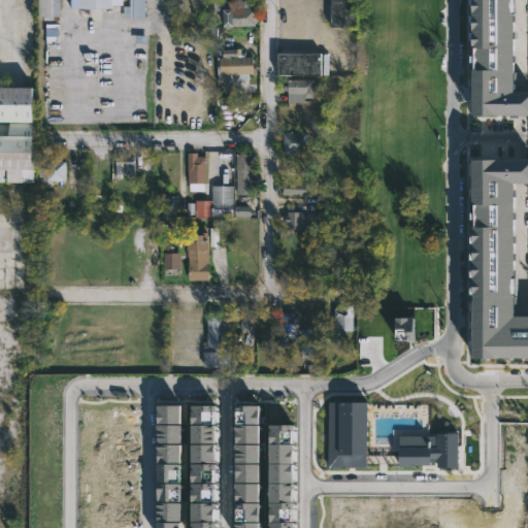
[(59,0),(59,18),(54,18),(54,21),(43,20),(43,15),(36,15),(36,0),(59,0)]
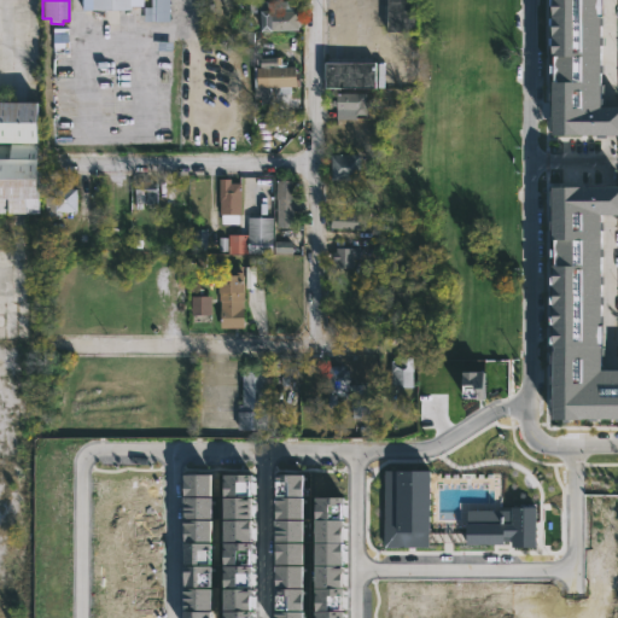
[(169,0),(169,22),(151,22),(151,0),(130,0),(130,10),(93,10),(93,0),(169,0)]
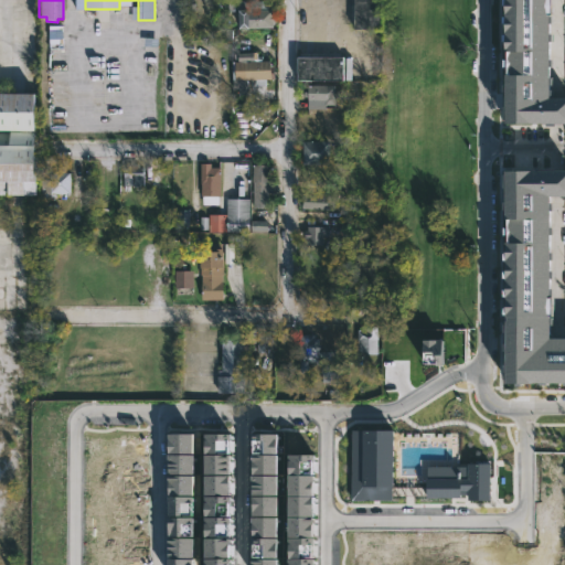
[(264,0),(264,8),(273,9),(273,14),(276,14),(276,27),(247,25),(247,9),(254,9),(254,0),(264,0)]
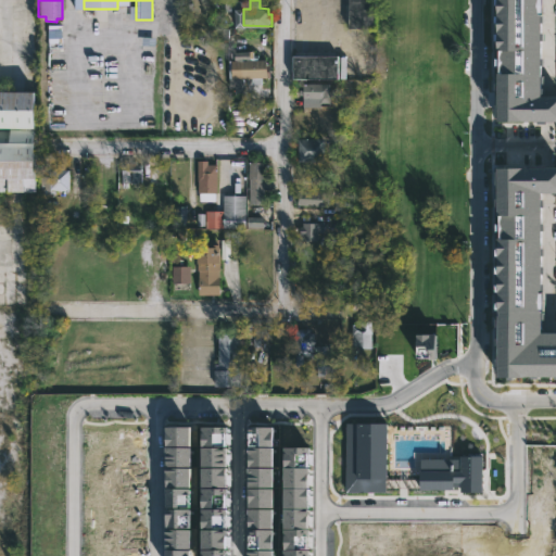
[(555,0),(495,0),(496,125),(547,125),(555,125),(555,98),(547,98),(542,98),(541,0),(555,0),(555,332),(543,332),(542,197),(547,197),(555,197),(555,171),(547,171),(498,171),(500,380),(555,379),(555,0)]
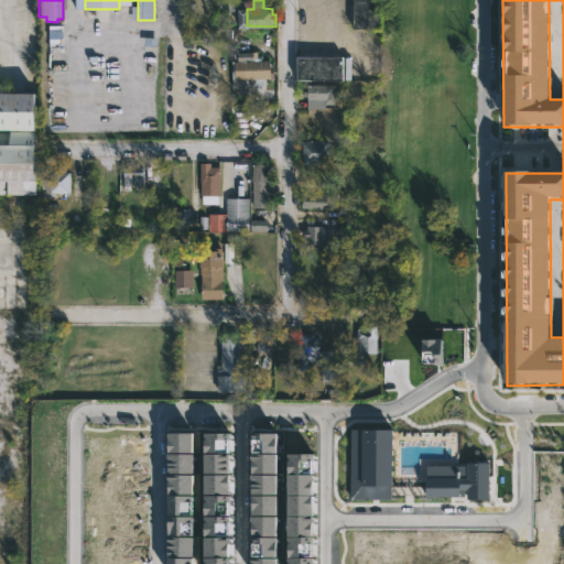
[(253,53),(253,61),(270,61),(270,66),(274,66),(274,82),(235,80),(235,62),(237,62),(237,53),(253,53)]
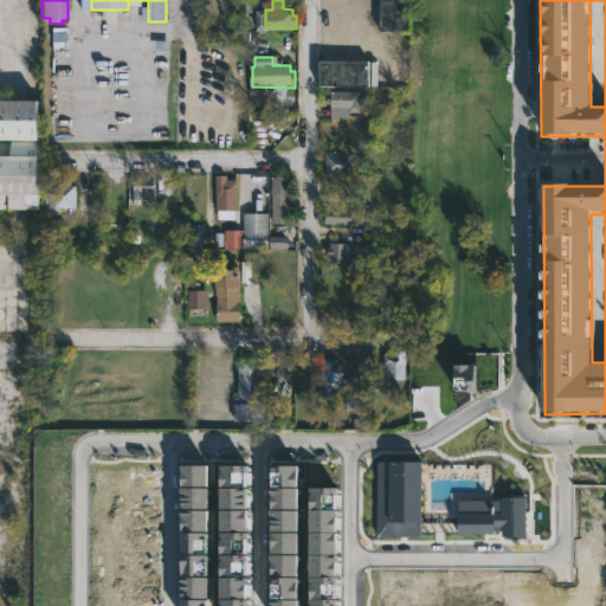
[(368,85),(320,84),(320,59),(369,60),(368,85)]
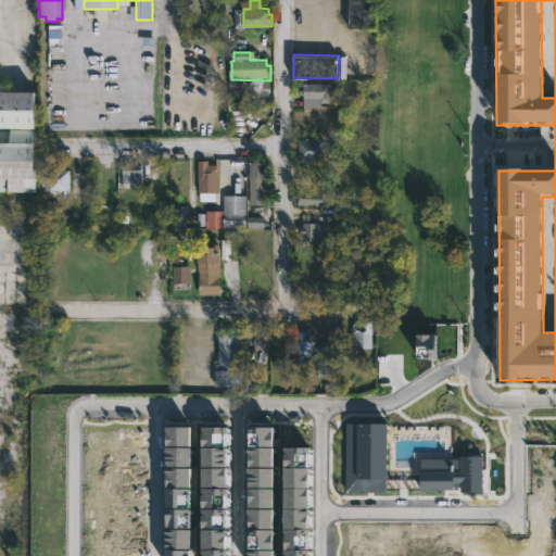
[(329,84),(329,102),(320,101),(320,98),(317,98),(317,104),(304,103),(304,83),(329,84)]
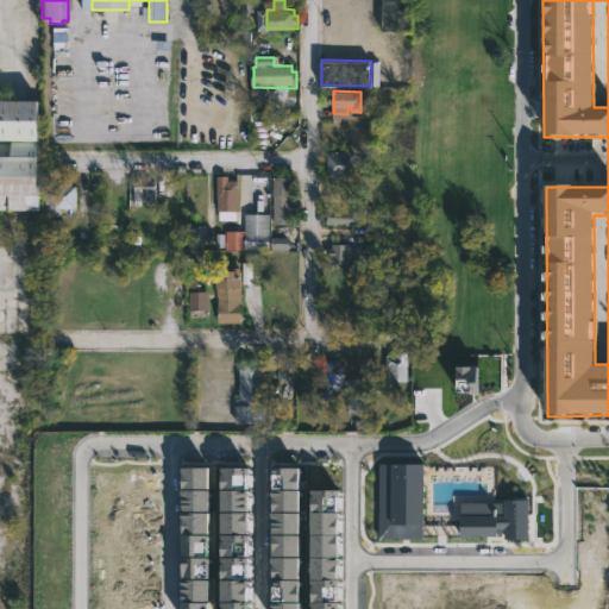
[(0,99),(38,99),(38,209),(0,209),(0,99)]
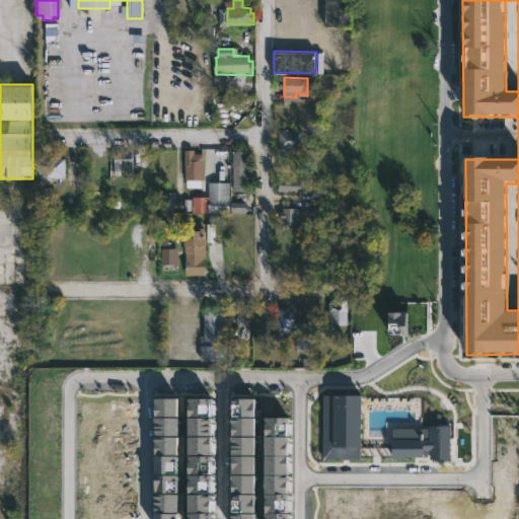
[(303,150),(279,151),(279,129),(303,129),(303,150)]
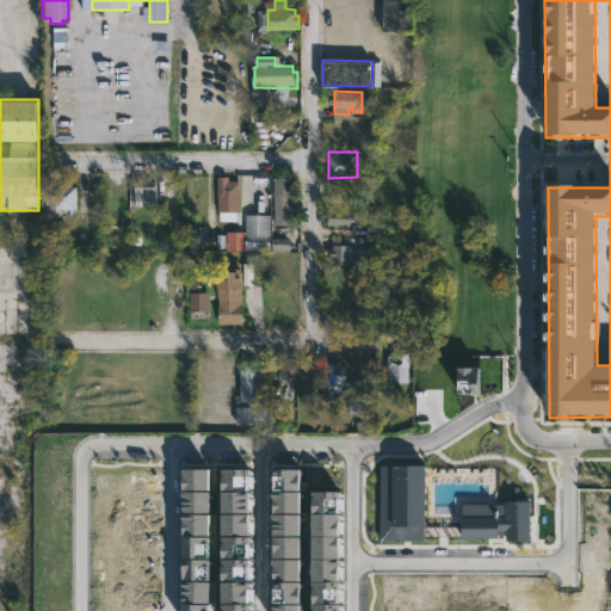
[(239,180),(236,221),(220,221),(220,197),(216,197),(217,176),(228,177),(228,180),(239,180)]
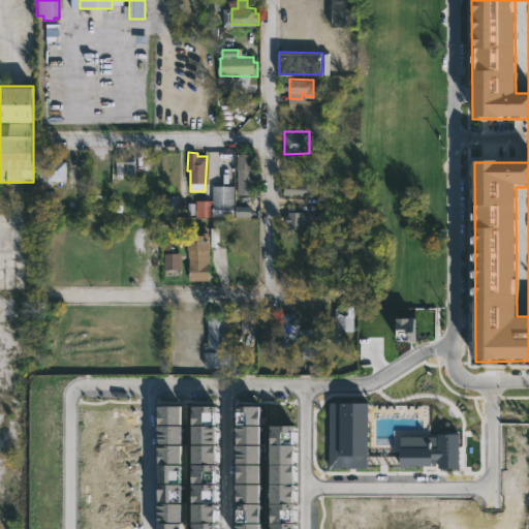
[(121,178),(116,178),(116,153),(133,153),(134,173),(121,173),(121,178)]
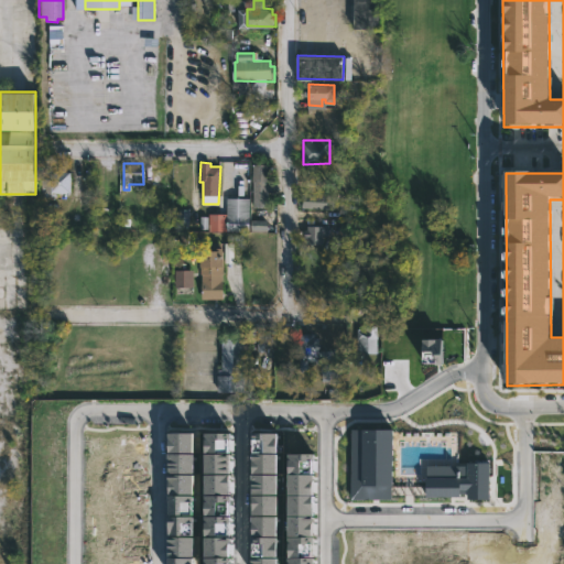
[(269,164),(269,182),(271,182),(271,191),(269,191),(269,206),(253,206),(253,188),(250,188),(249,181),(251,181),(251,175),(253,175),(253,164),(269,164)]
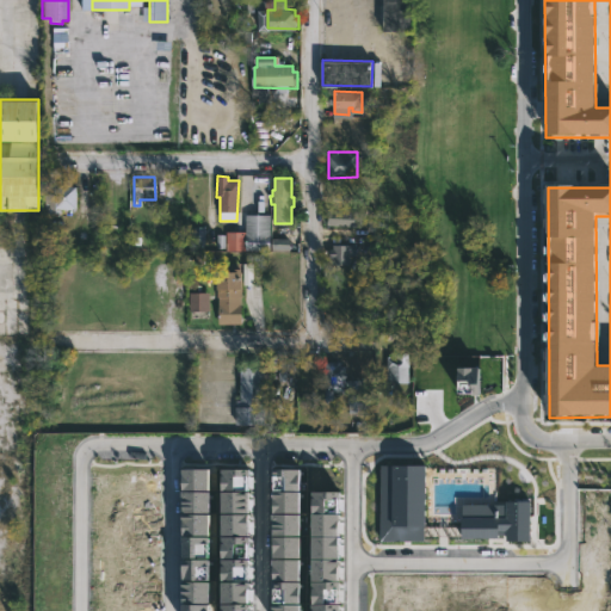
[(55,214),(44,213),(44,192),(54,192),(54,186),(75,186),(75,209),(55,209),(55,214)]
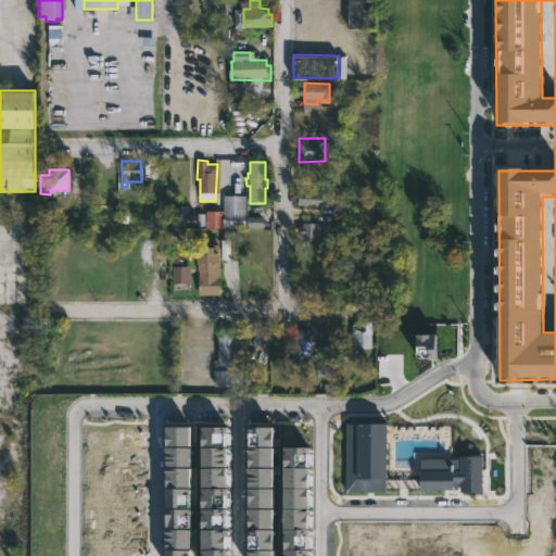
[(329,191),(298,191),(297,205),(329,206),(329,191)]
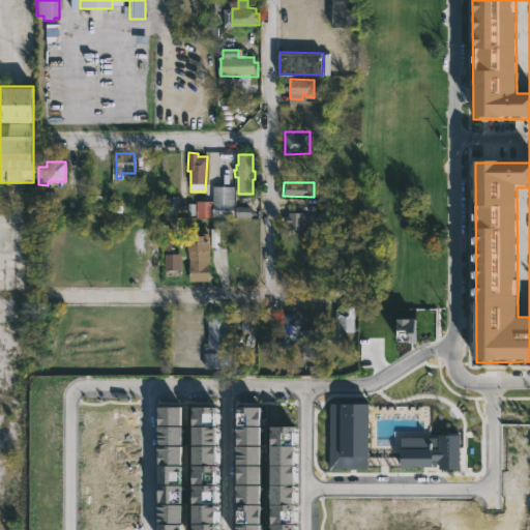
[(234,216),(213,216),(213,185),(234,185),(234,216)]
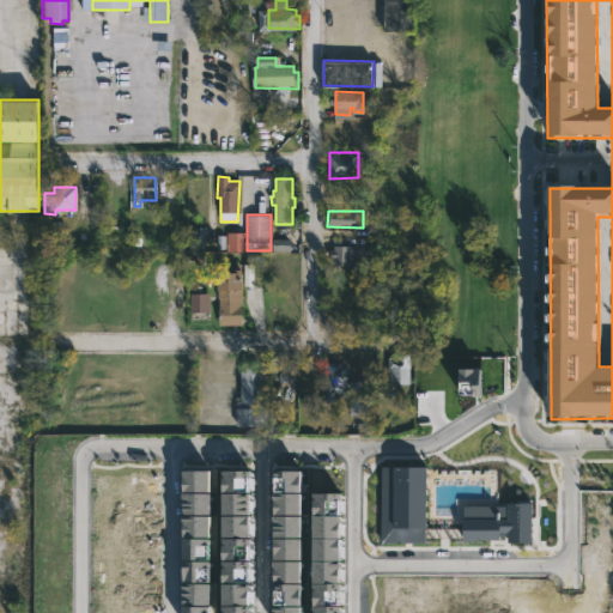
[(353,266),(353,246),(331,247),(332,266),(353,266)]
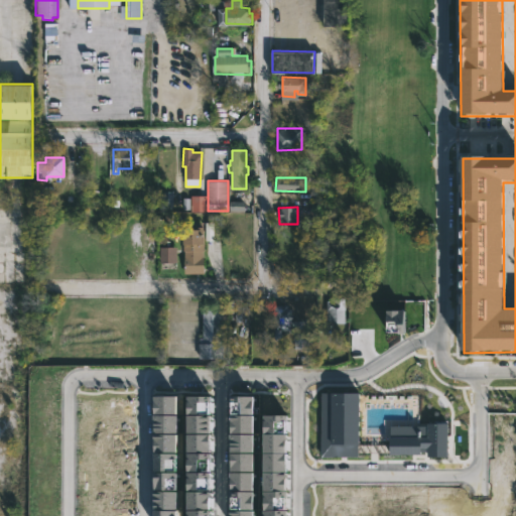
[(205,250),(205,274),(184,274),(183,230),(199,229),(199,227),(204,227),(205,250)]
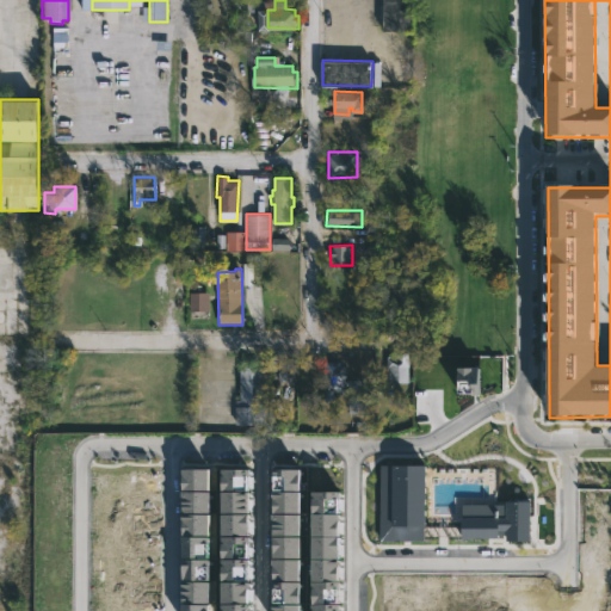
[(355,271),(355,290),(333,290),(333,285),(328,284),(328,275),(333,275),(333,269),(355,269),(355,271)]
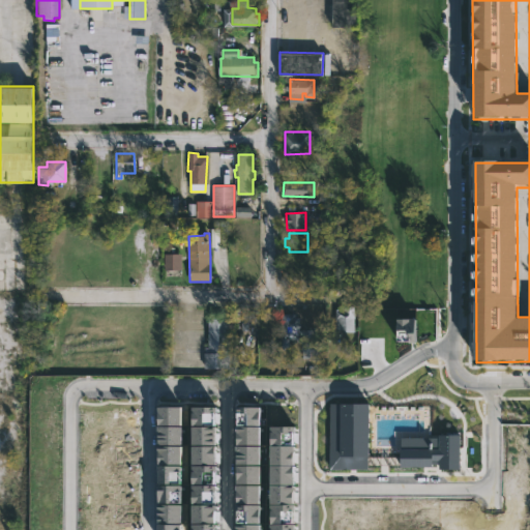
[(165,270),(181,270),(181,255),(165,254),(165,270)]
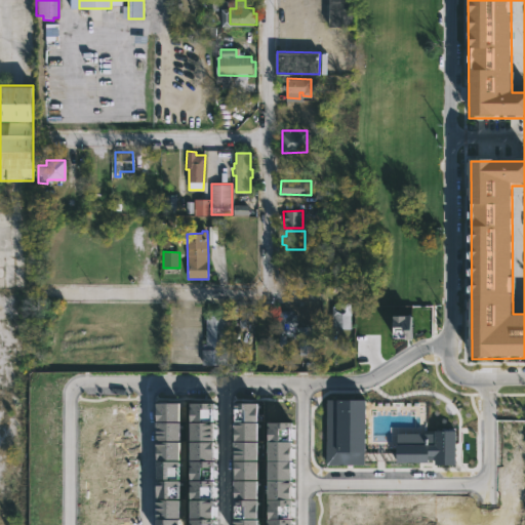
[(351,303),(350,329),(340,328),(340,326),(332,326),(332,306),(336,306),(336,303),(351,303)]
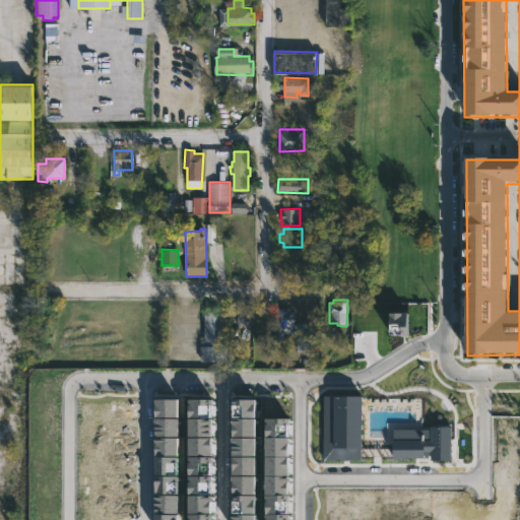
[(250,321),(251,309),(237,308),(237,321),(250,321)]
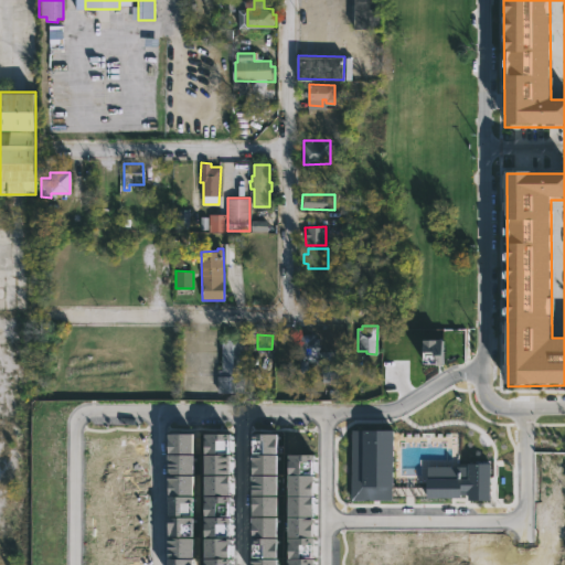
[(315,334),(315,339),(319,338),(320,344),(320,351),(317,351),(318,361),(308,362),(308,370),(302,370),(302,373),(300,373),(299,334),(315,334)]
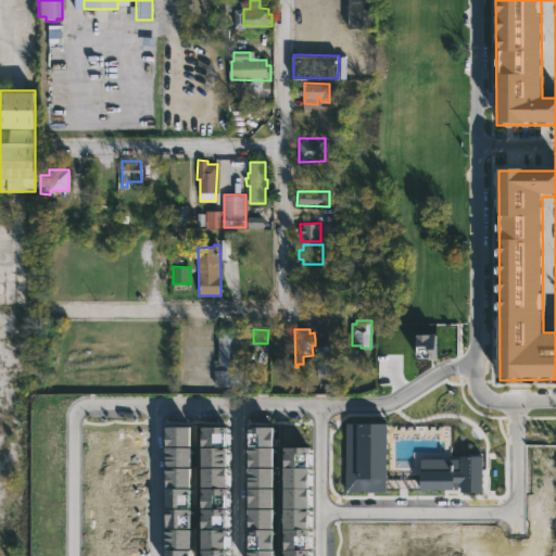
[(240,387),(214,387),(214,369),(218,369),(218,333),(241,333),(240,387)]
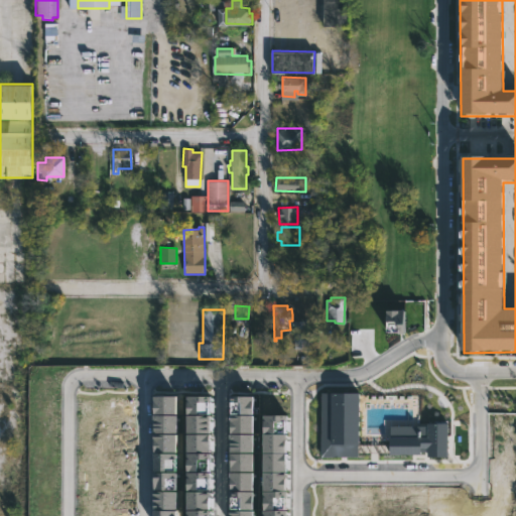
[(387,334),(405,333),(404,309),(386,310),(387,334)]
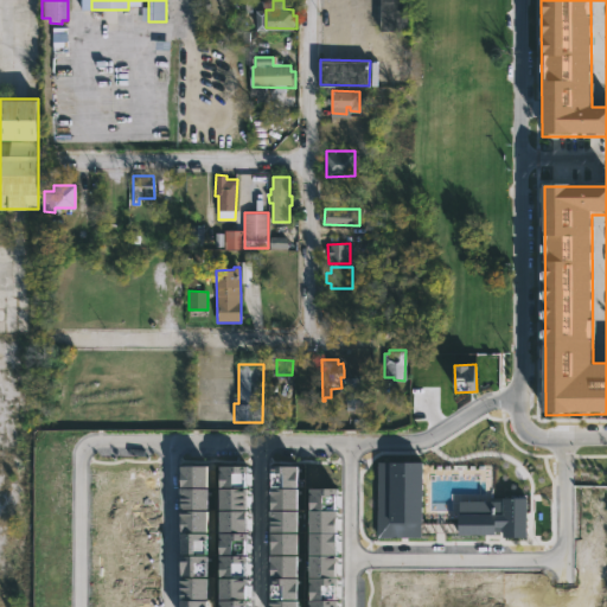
[(415,534),(415,457),(368,457),(368,534),(415,534)]
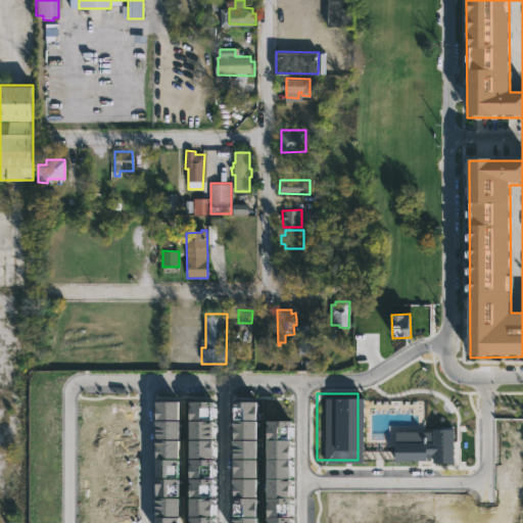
[(256,522),(255,401),(233,401),(234,522),(256,522)]
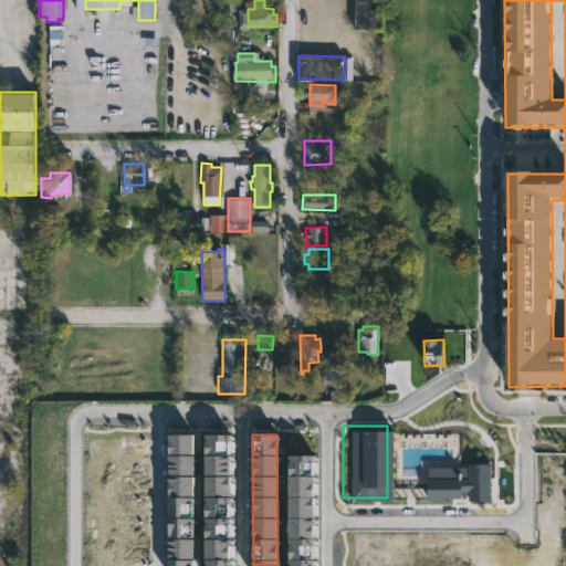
[(206,516),(218,516),(218,506),(229,507),(230,477),(229,477),(230,436),(206,436),(206,516)]
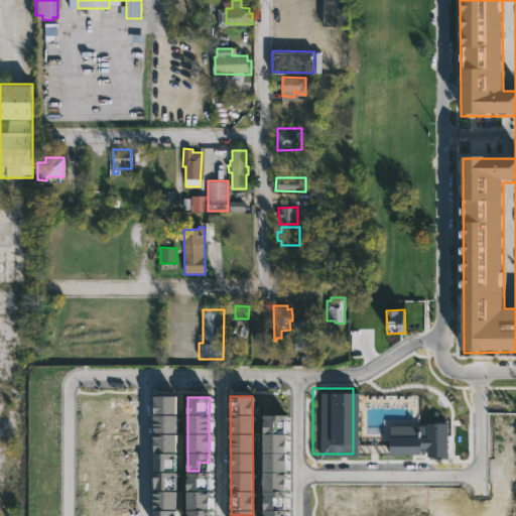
[(263,515),(285,515),(285,510),(275,510),(275,497),(286,497),(285,434),(274,434),(274,420),(285,420),(285,415),(263,415),(263,515)]
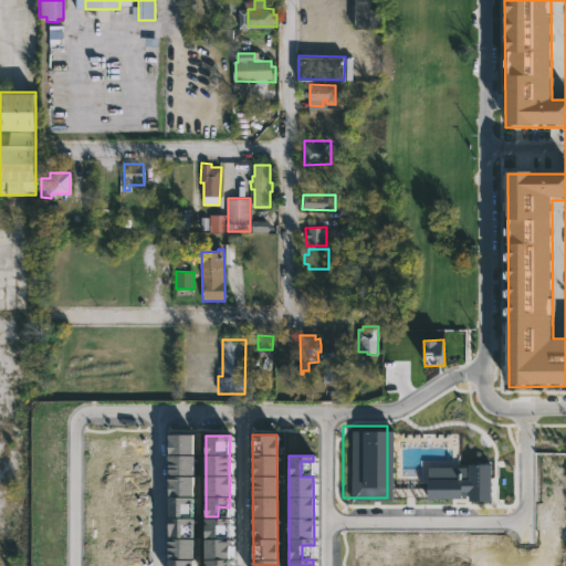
[(419,494),(419,462),(482,461),(482,494),(419,494)]
